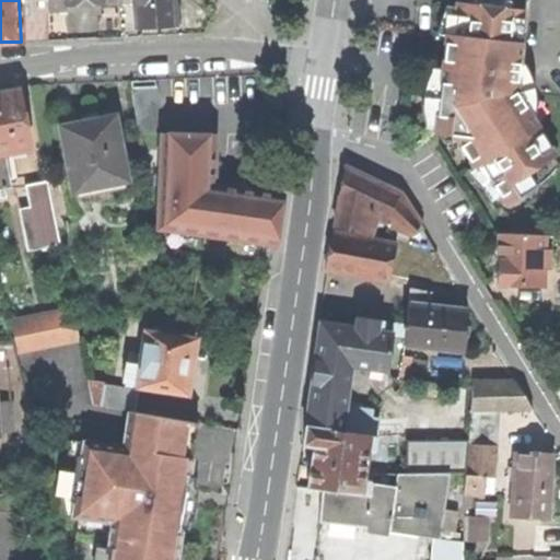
[(173,0),(132,0),(133,4),(135,28),(154,27),(174,26),(173,0)]
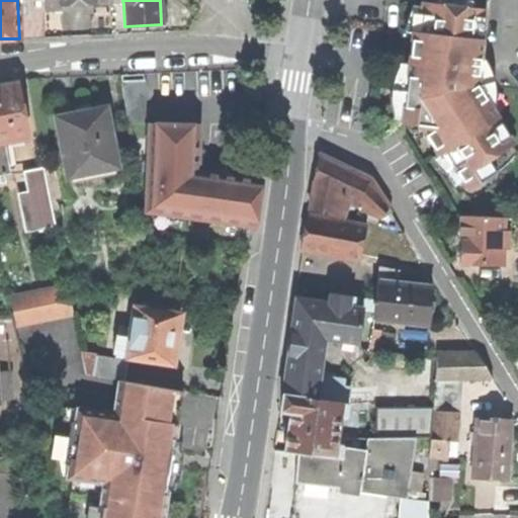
[(424,3),(421,32),(413,31),(410,56),(406,93),(412,93),(409,123),(418,124),(437,155),(442,152),(466,190),(495,173),(487,161),(513,145),(479,87),(487,10),(424,3)]
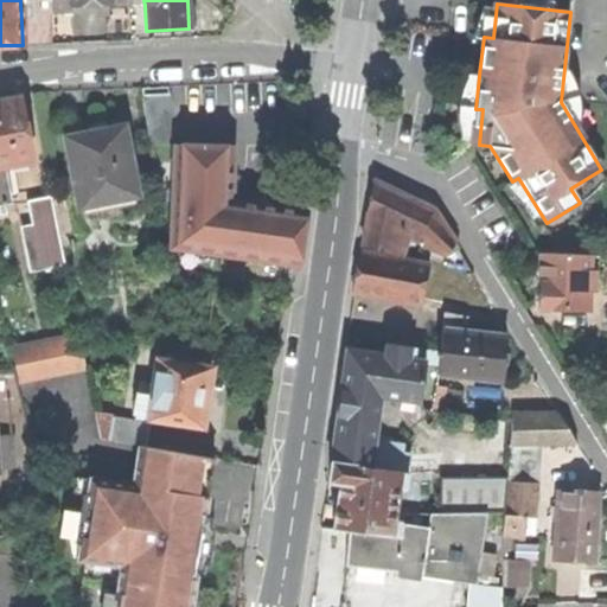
[(0,166),(31,161),(19,97),(0,100),(0,166)]
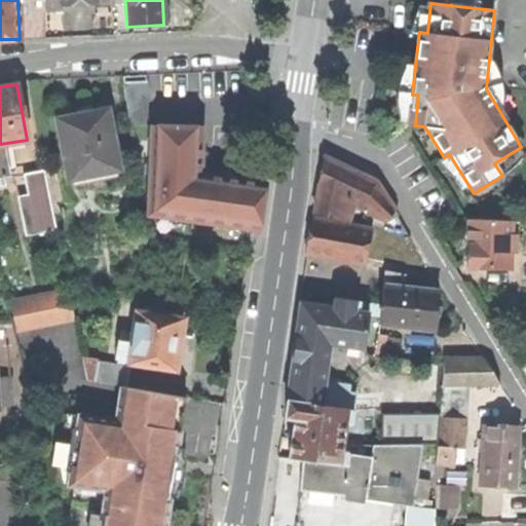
[(408,124),(415,125),(418,95),(412,95),(408,124)]
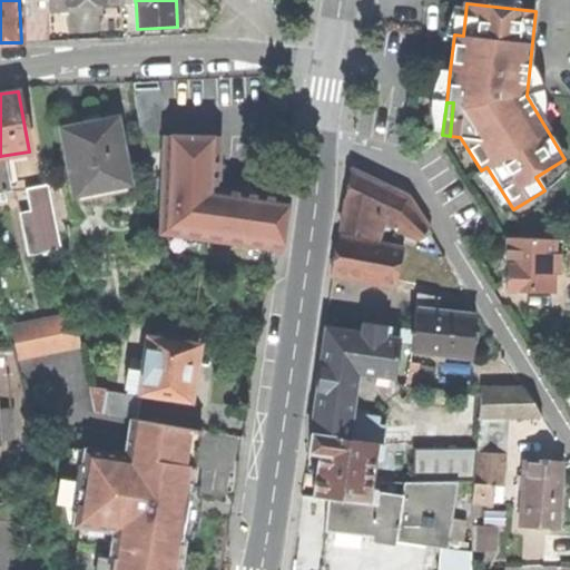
[(86,126),(60,130),(74,195),(128,184),(116,119),(86,126)]
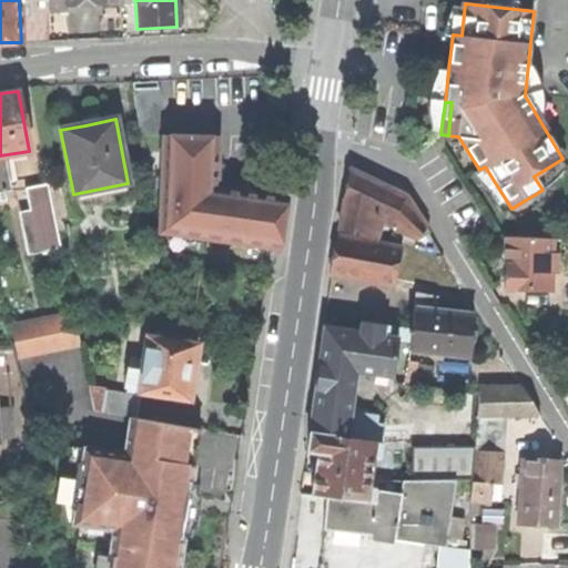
[(159,232),(282,250),(286,222),(291,198),(217,188),(219,138),(162,135),(159,232)]
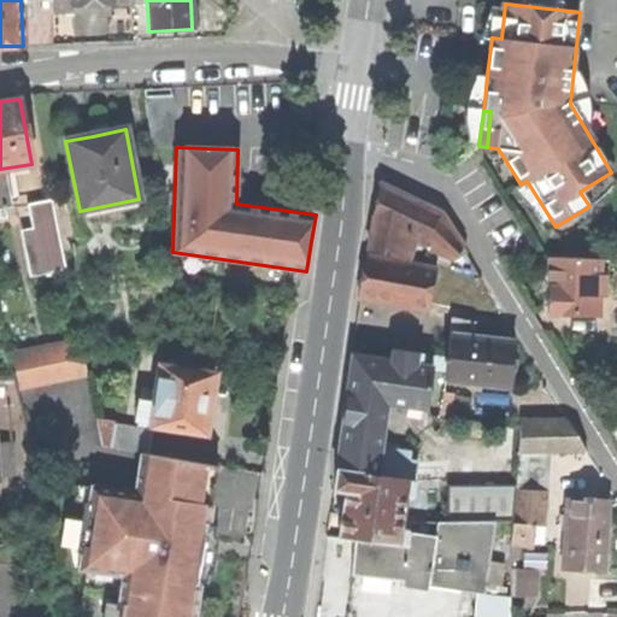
[(369,248),(395,256),(403,234),(415,240),(456,258),(466,252),(447,225),(439,211),(380,183),(371,219),(375,221),(369,248)]
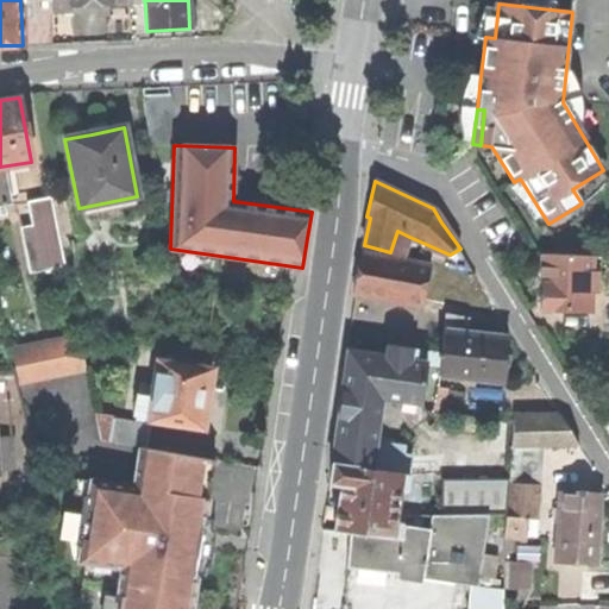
[(63,194),(51,195),(58,228),(60,234),(70,232),(63,194)]
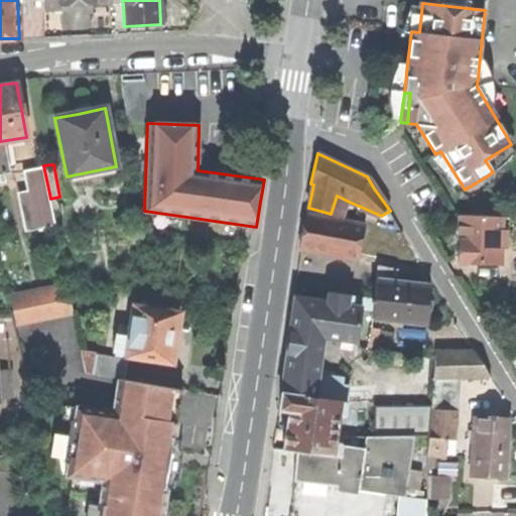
[(27,198),(49,194),(43,165),(22,170),(27,198)]
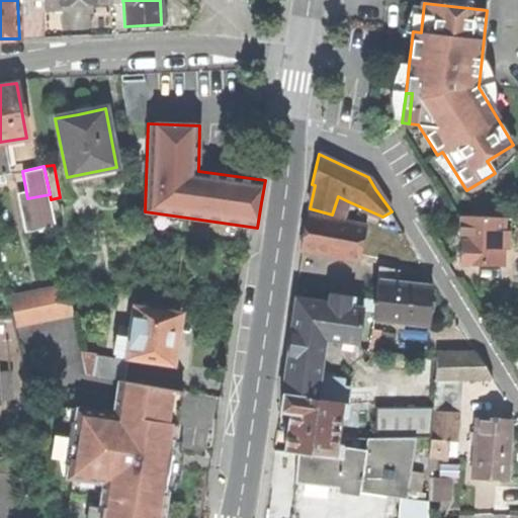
[(51,199),(50,194),(27,198),(17,200),(24,233),(56,226),(51,199)]
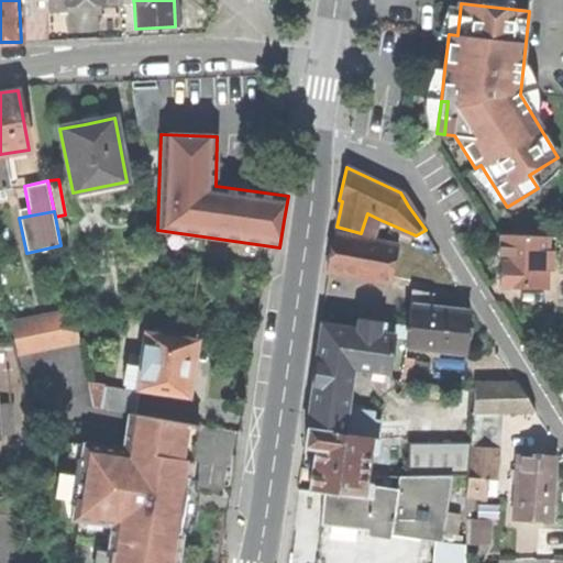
[(373,236),(378,219),(367,213),(361,233),(373,236)]
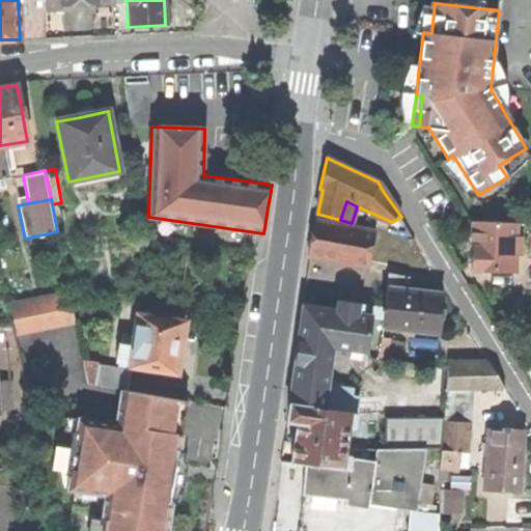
[(309,256),(368,268),(374,232),(315,221),(312,240),(309,256)]
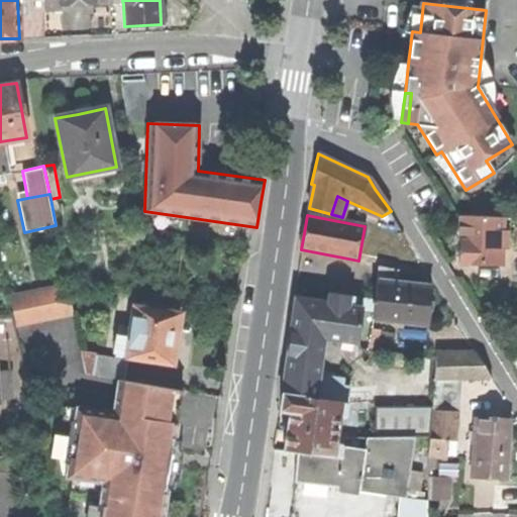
[(459,262),(501,264),(501,247),(506,247),(507,229),(502,229),(502,217),(461,216),(460,238),(459,262)]
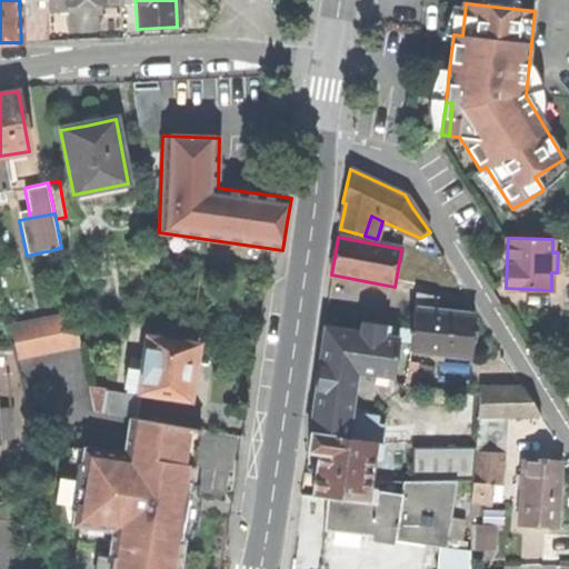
[(416,292),(415,308),(436,310),(436,296),(416,292)]
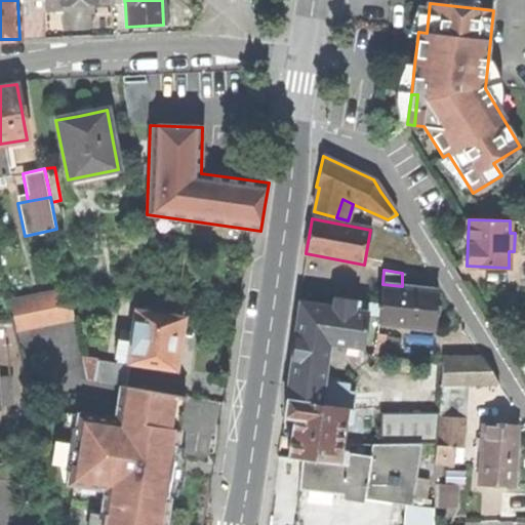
[(524,272),(524,273),(514,272),(513,285),(524,285),(524,272)]
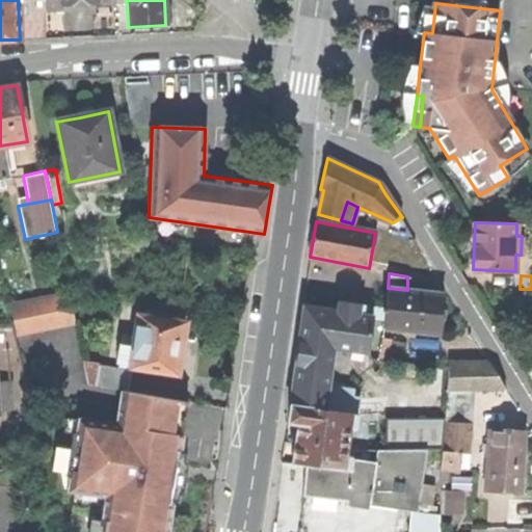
[(388,288),(386,307),(384,319),(383,328),(440,335),(443,314),(445,295),(407,290),(388,288)]
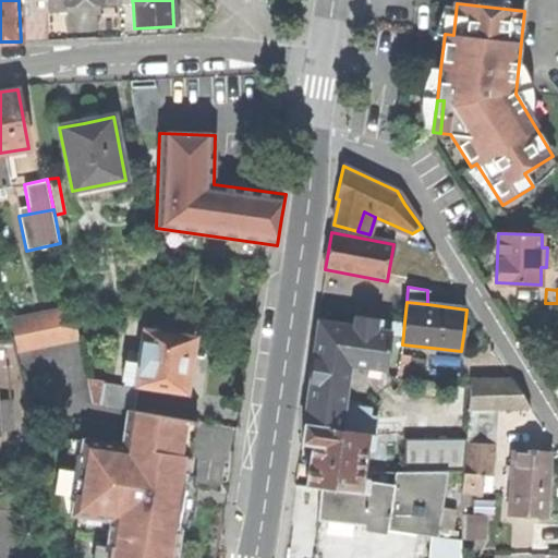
[(10,320),(17,352),(79,338),(71,306),(10,320)]
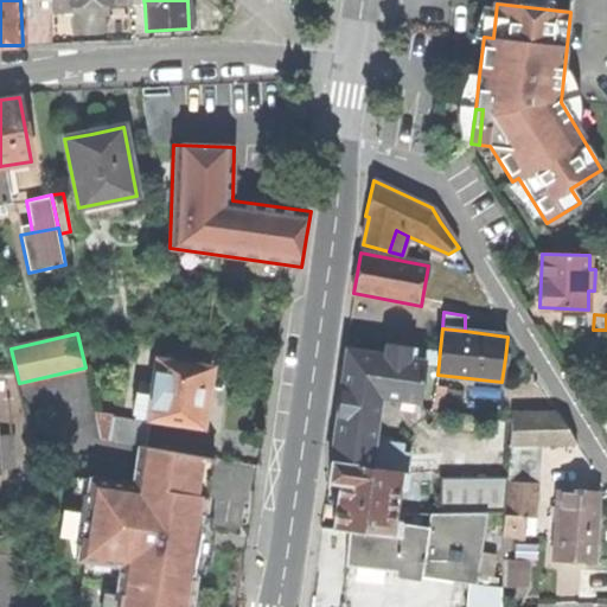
[(349,337),(347,349),(385,355),(388,343),(349,337)]
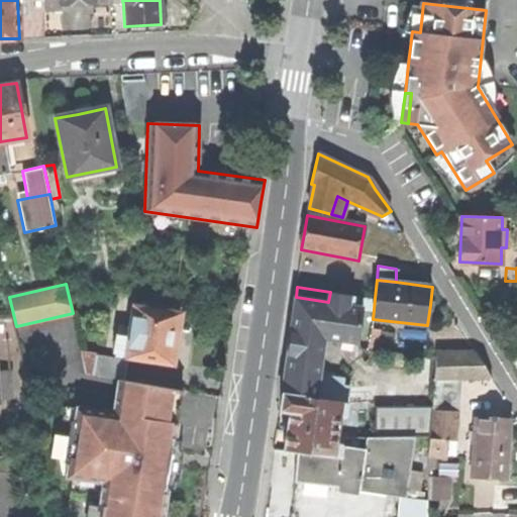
[(375,298),(330,292),(328,302),(363,307),(363,309),(374,310),(375,298)]
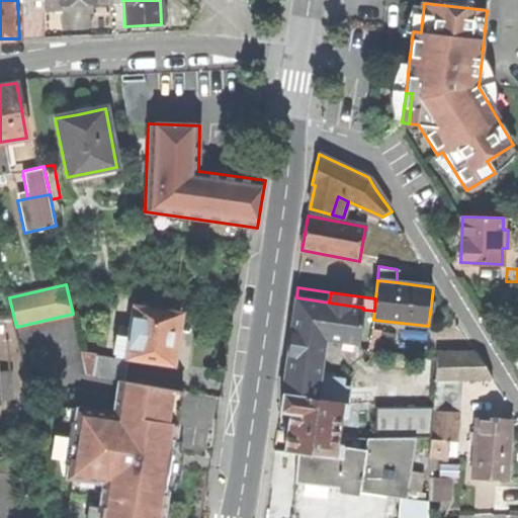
[(293,315),(291,334),(325,338),(358,343),(363,310),(363,308),(329,303),(296,297),(293,315)]
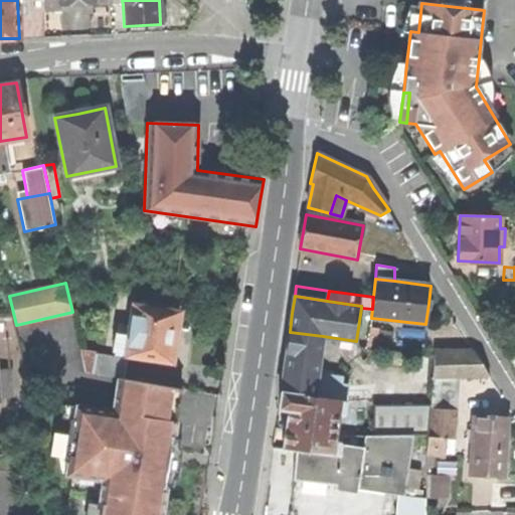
[(127,354),(171,361),(175,337),(179,312),(134,306),(130,335),(127,354)]
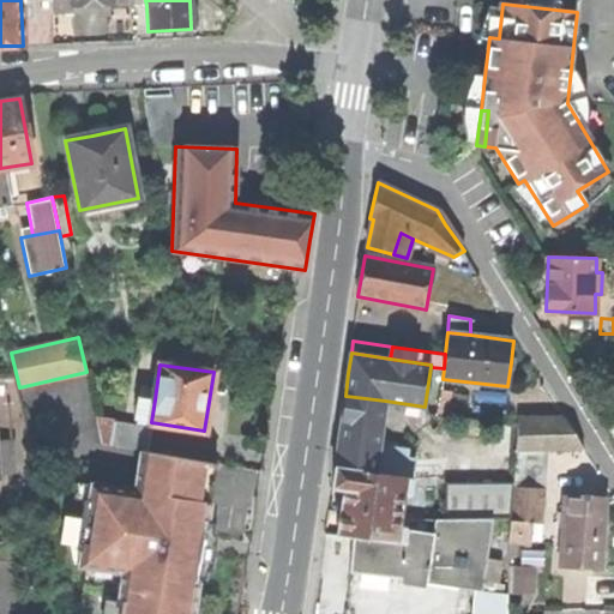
[(483,399),(441,390),(438,413),(480,417),(483,399)]
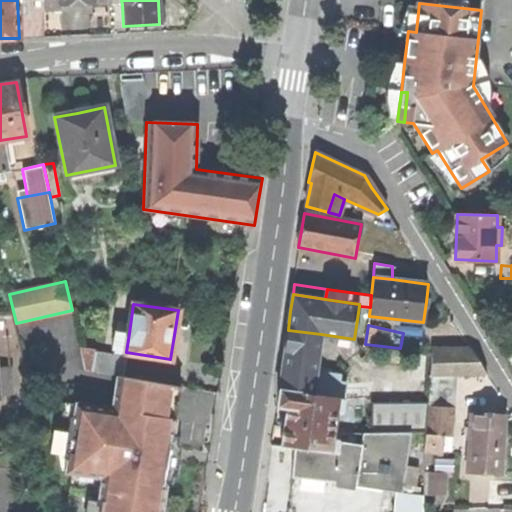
[(321,334),(288,330),(284,359),(280,389),(313,394),(316,372),(321,334)]
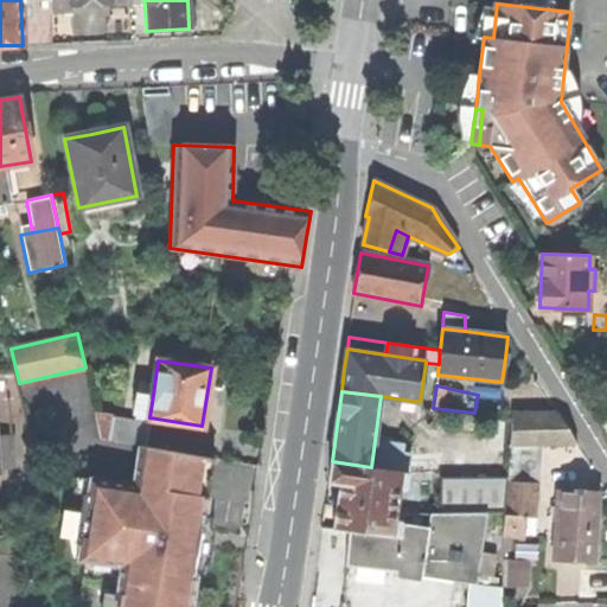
[(135,393),(132,415),(149,417),(153,395),(135,393)]
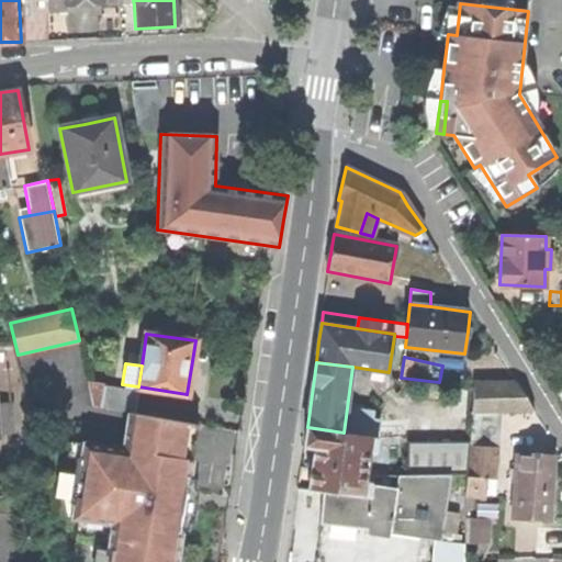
[(498,411),(535,411),(517,382),(473,383),(472,411),(498,411)]
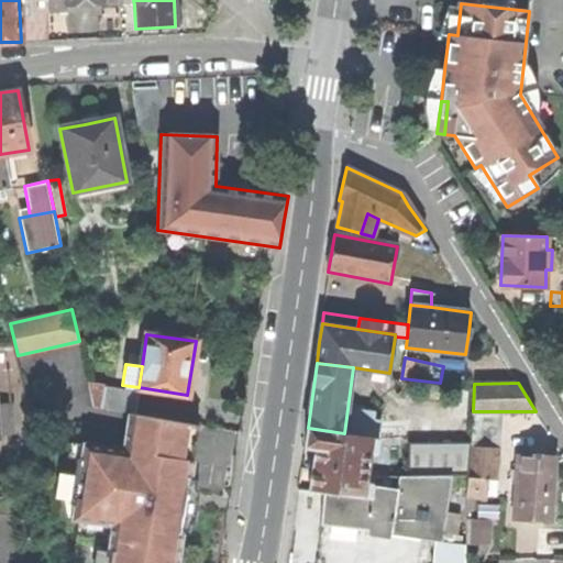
[(100,408),(135,414),(139,392),(103,386),(100,408)]
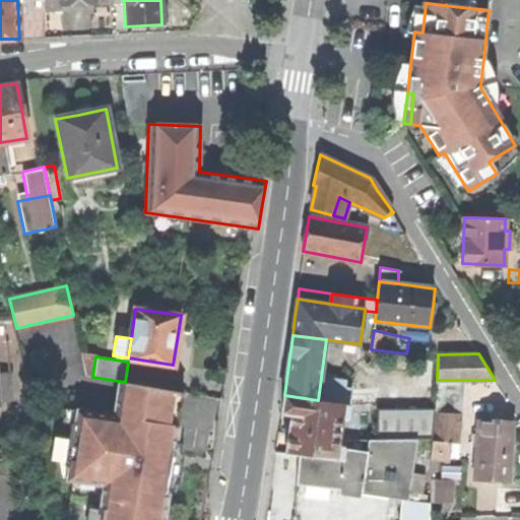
[(344,381),(321,378),(318,400),(346,404),(349,404),(351,389),(343,388),(344,381)]
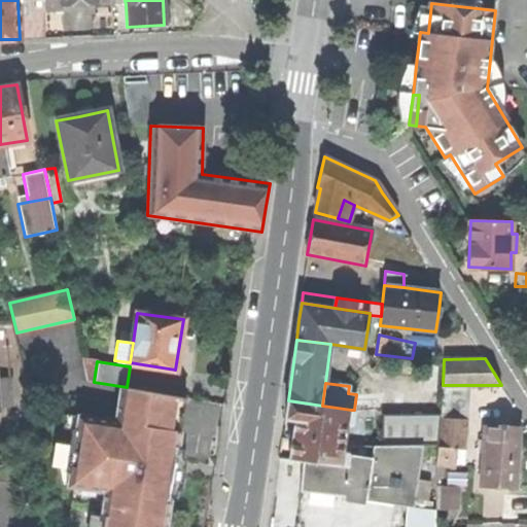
[(465,419),(467,385),(443,385),(441,414),(441,418),(465,419)]
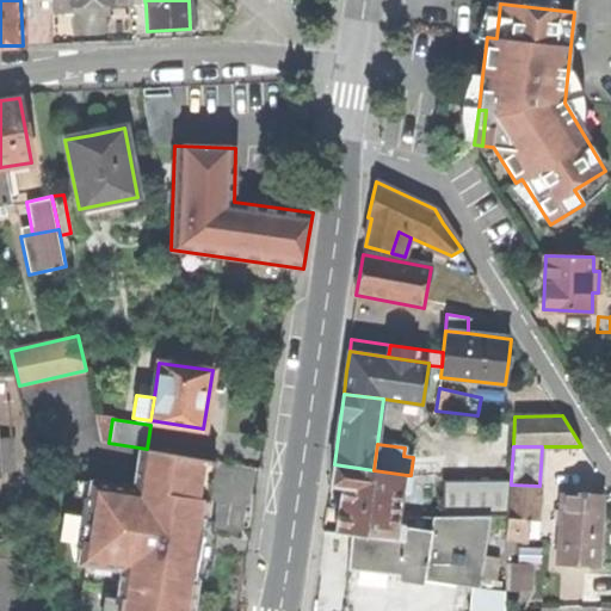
[(81,610),(193,610),(201,557),(209,499),(159,491),(161,469),(119,463),(119,468),(81,463),(74,511),(67,511),(66,528),(72,561),(85,563),(79,599),(81,610)]
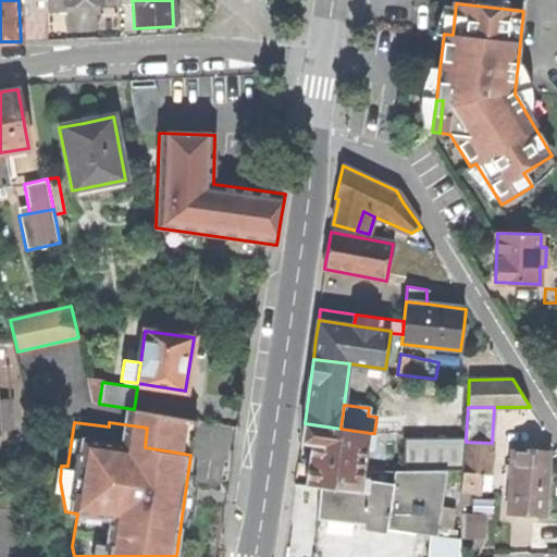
[(321,485),(368,491),(369,470),(371,433),(341,429),(305,423),(301,441),(313,442),(311,457),(308,483),(321,485)]
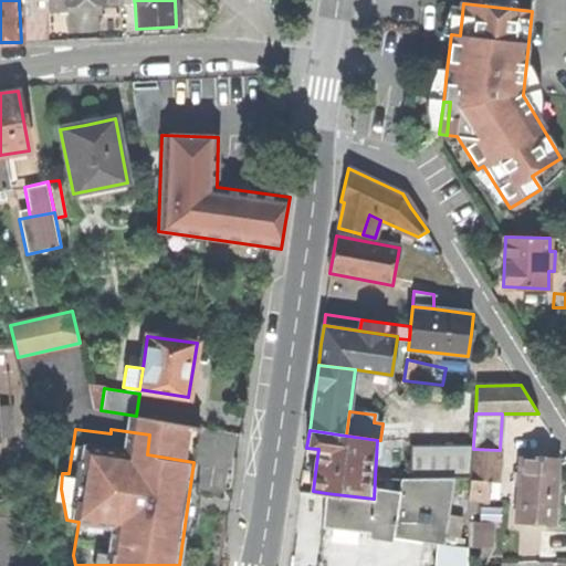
[(435,450),(433,479),(454,478),(471,478),(473,449),(473,444),(435,446),(435,450)]
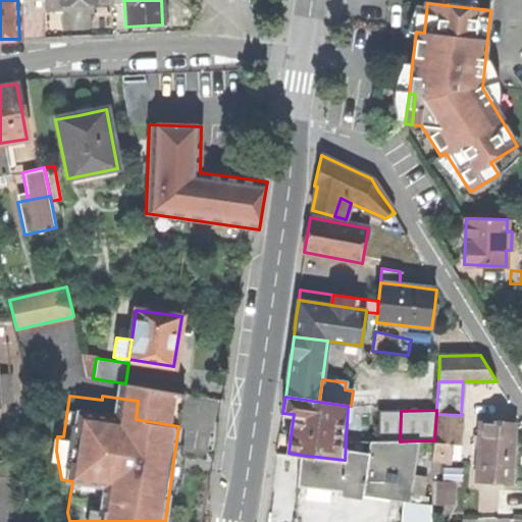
[(460,445),(461,415),(436,414),(434,440),(434,442),(454,444),(460,445)]
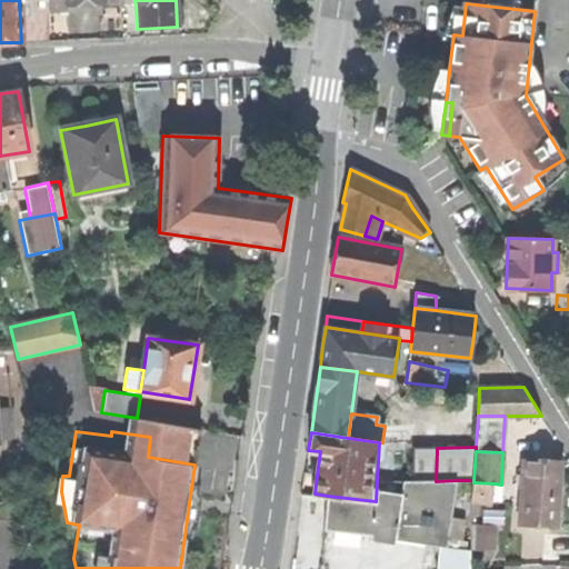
[(419,452),(419,480),(436,481),(437,452),(419,452)]
